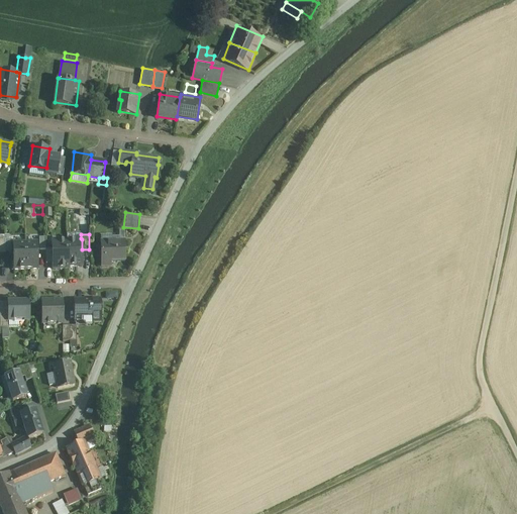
[(81,238),(68,239),(68,264),(82,264),(82,249),(82,239),(81,238)]
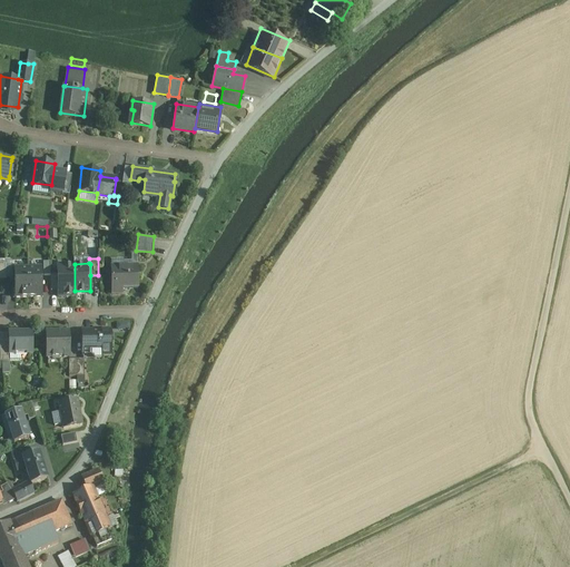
[(66,264),(62,269),(58,269),(58,273),(58,290),(58,294),(75,294),(75,291),(75,264),(66,264)]
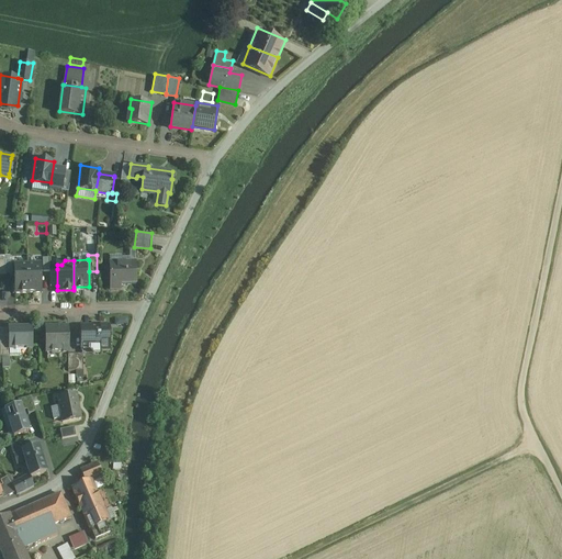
[(41,261),(27,263),(27,291),(41,290),(41,261)]
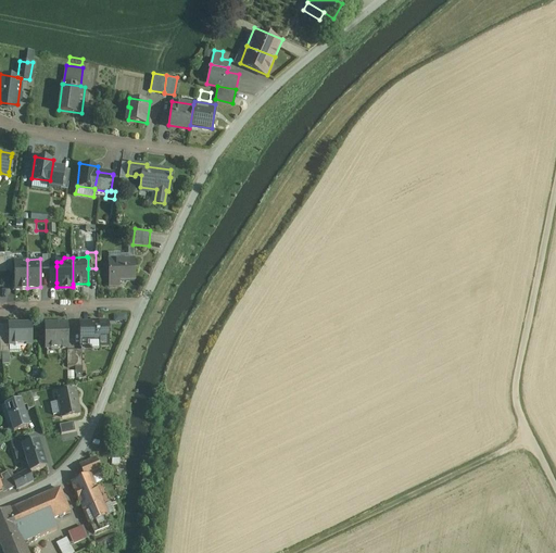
[(134,259),(109,259),(109,285),(119,285),(119,278),(135,278),(134,259)]
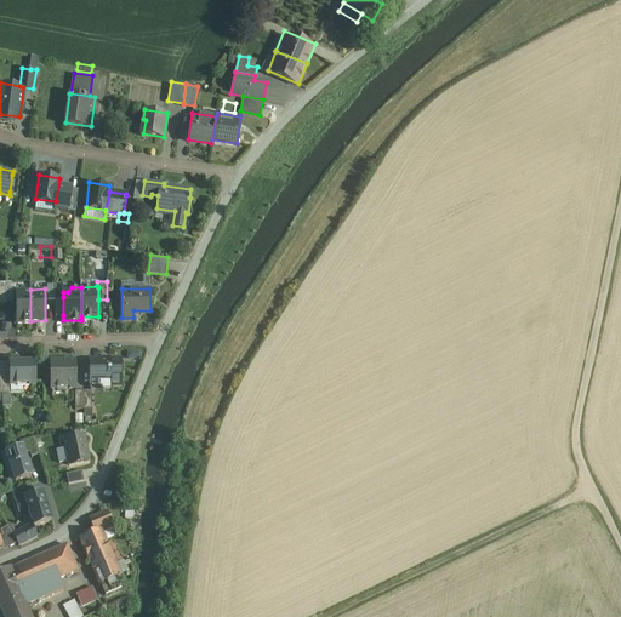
[(30,290),(16,290),(16,321),(30,321),(30,290)]
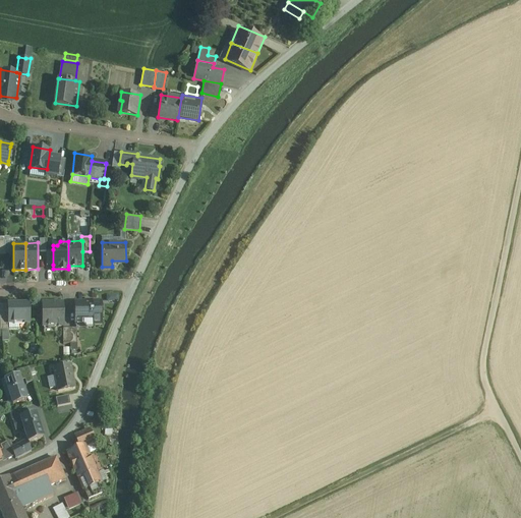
[(108,292),(108,299),(120,299),(120,291),(108,292)]
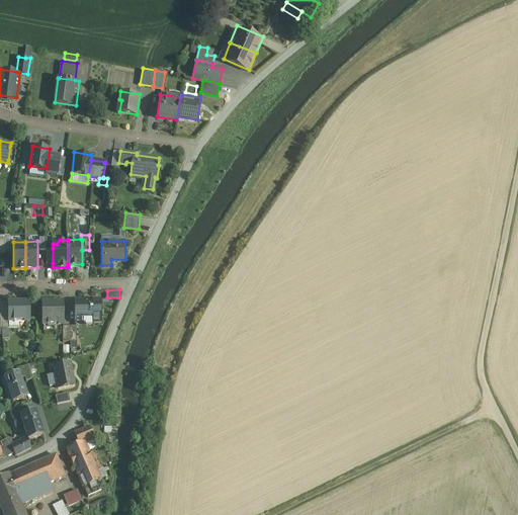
[(29,299),(8,301),(8,313),(8,319),(9,319),(29,319),(29,299)]
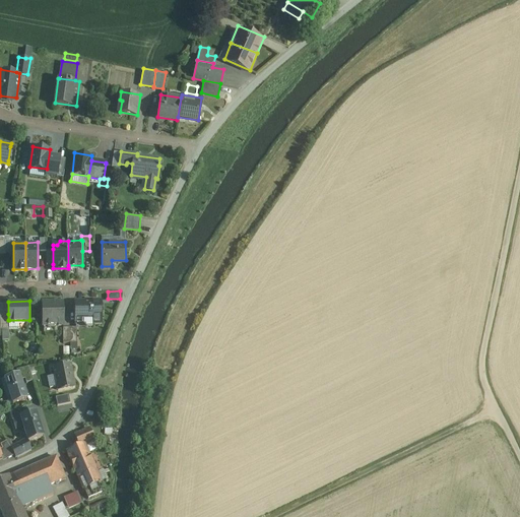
[(63,301),(42,301),(42,324),(64,324),(63,301)]
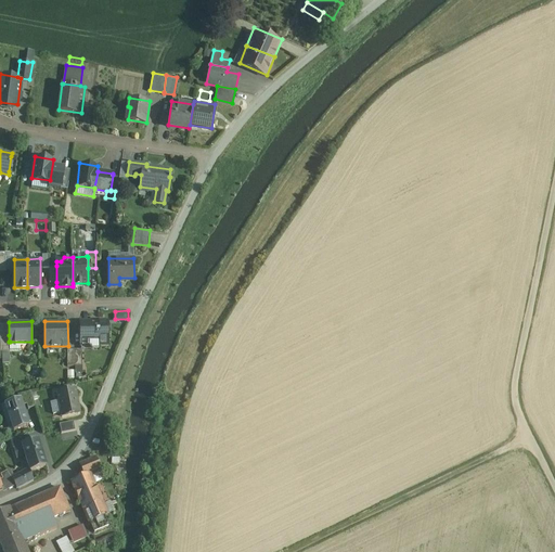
[(91,321),(80,321),(80,339),(98,339),(98,343),(107,343),(107,321),(91,321)]
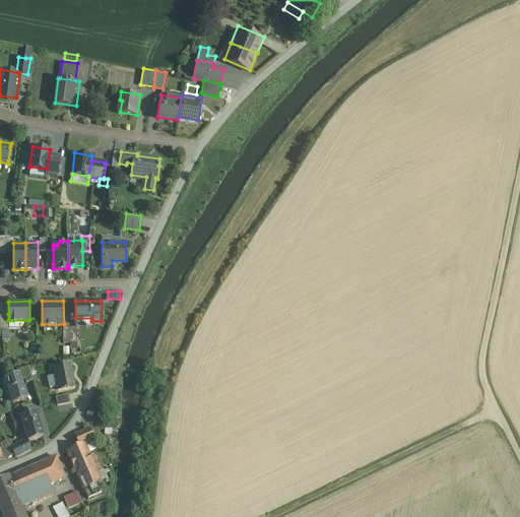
[(120,337),(114,357),(123,360),(129,340),(120,337)]
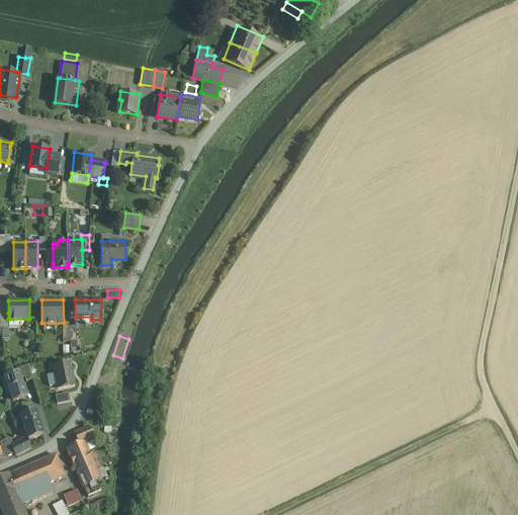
[(70,361),(53,364),(58,388),(75,383),(70,361)]
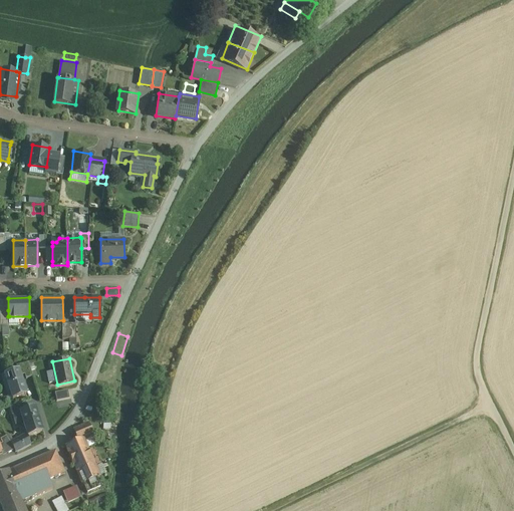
[(28,360),(16,363),(18,369),(20,374),(24,372),(26,376),(33,374),(28,360)]
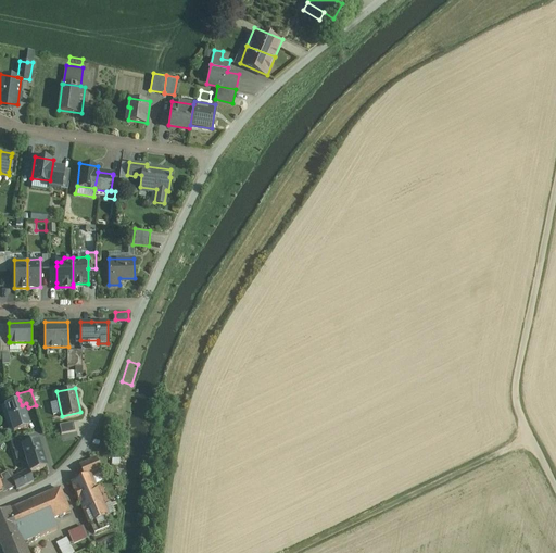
[(20,400),(2,405),(10,430),(28,425),(22,405),(20,400)]
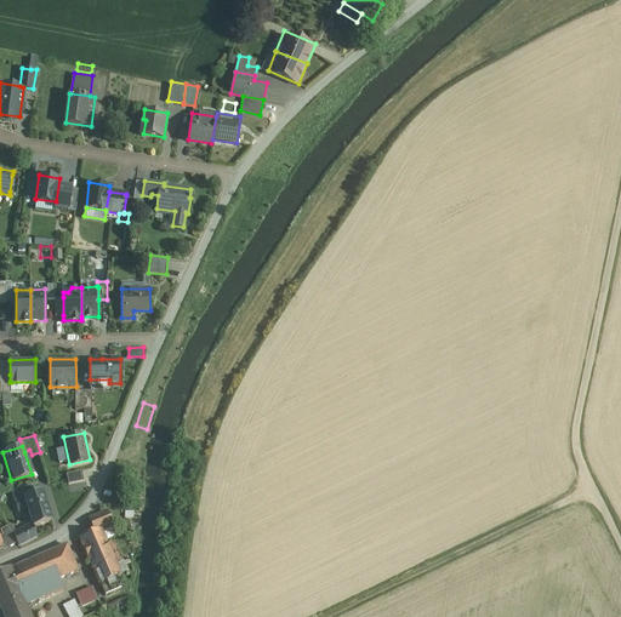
[(81,469),(66,472),(68,483),(84,479),(81,469)]
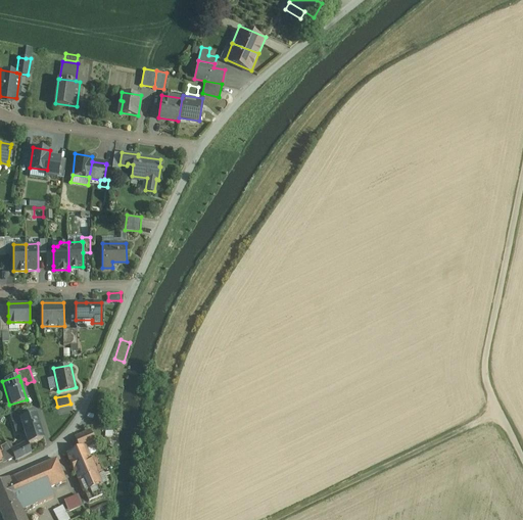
[(25,407),(10,411),(13,420),(20,418),(28,416),(25,407)]
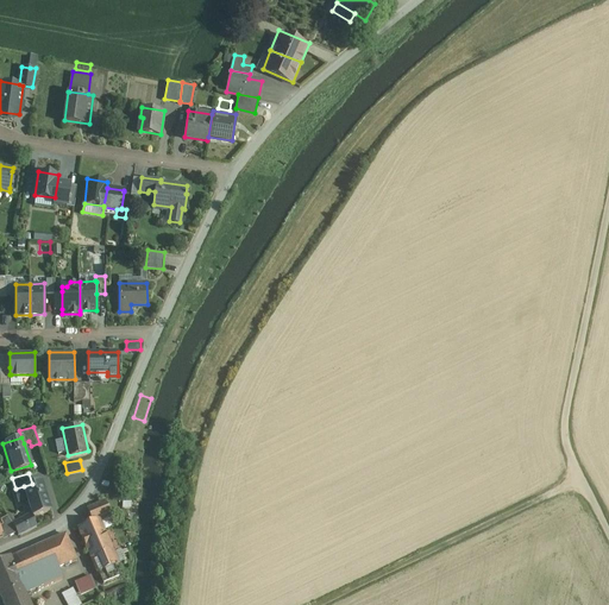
[(32,484),(24,486),(27,497),(32,512),(33,514),(50,509),(41,481),(32,484)]
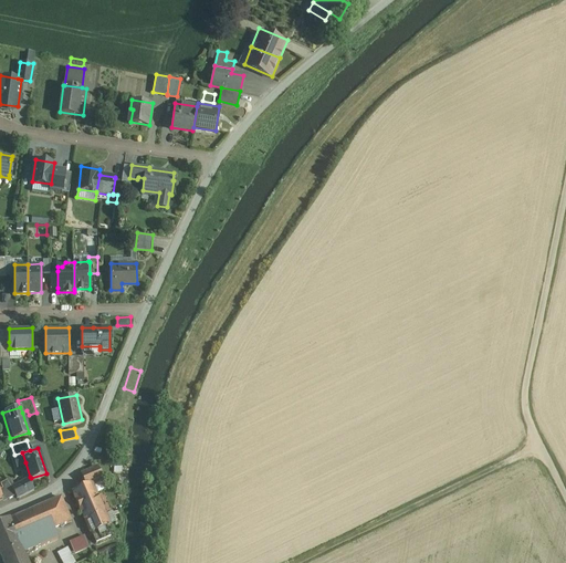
[(22,452),(14,455),(18,466),(25,462),(22,452)]
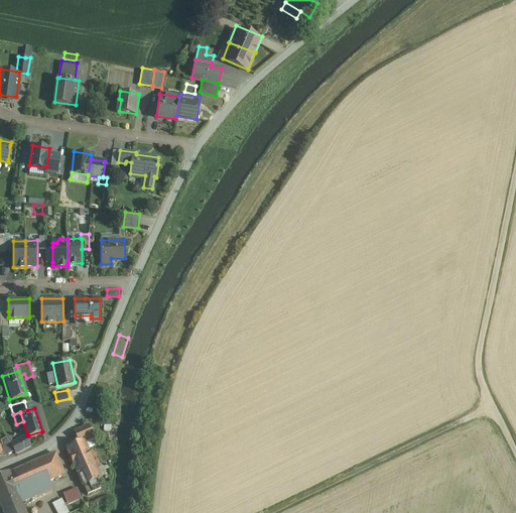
[(88,423),(74,428),(79,440),(84,438),(84,439),(93,435),(88,423)]
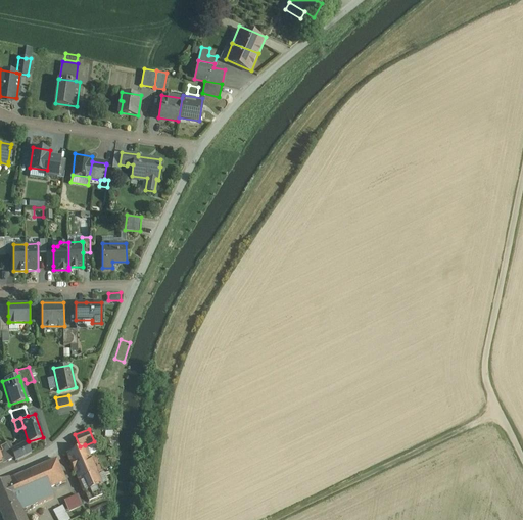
[(28,440),(20,443),(26,453),(31,450),(29,441),(28,440)]
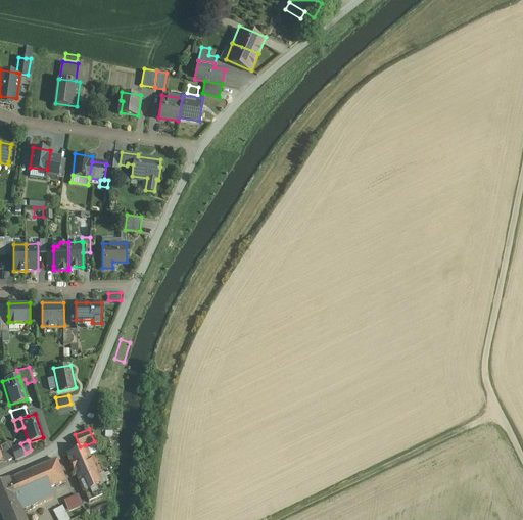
[(6,441),(0,444),(8,459),(14,456),(10,448),(8,445),(6,441)]
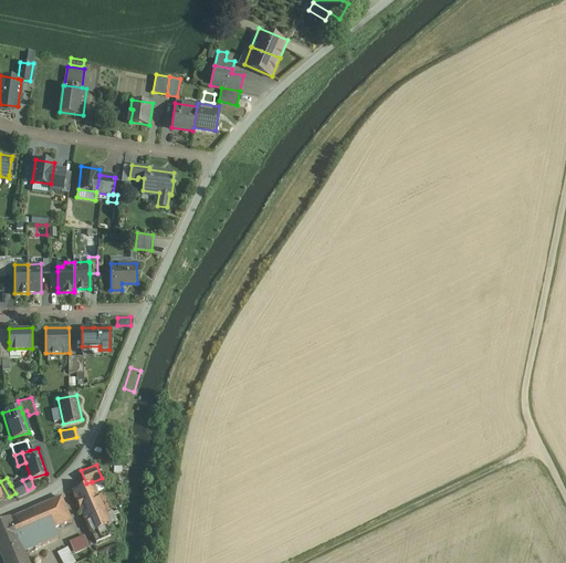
[(22,480),(11,486),(16,493),(17,496),(28,490),(22,480)]
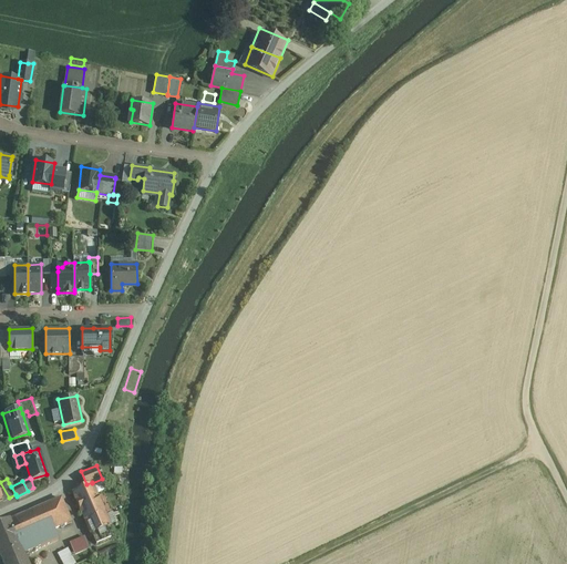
[(92,483),(92,482),(86,484),(73,490),(91,532),(106,525),(110,523),(92,483)]
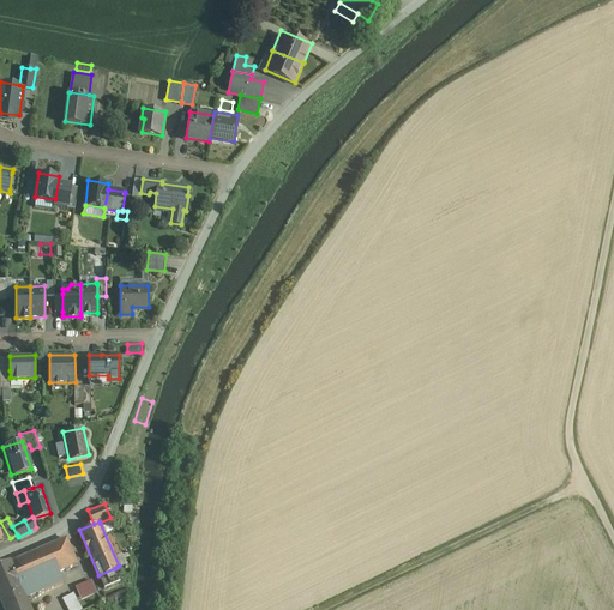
[(66,537),(4,563),(14,589),(58,571),(77,562),(66,537)]
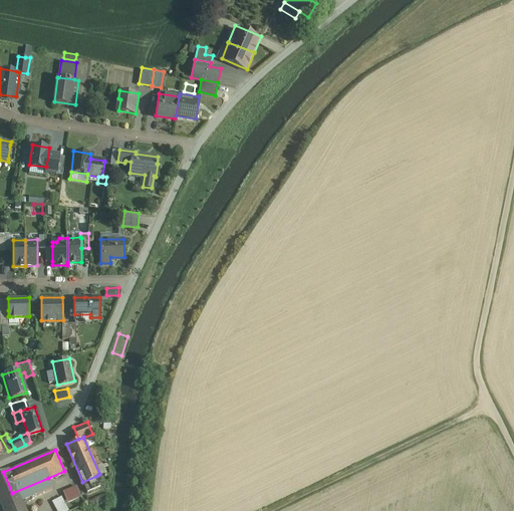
[(3,472),(0,473),(0,499),(4,508),(21,501),(52,487),(48,478),(12,493),(3,472)]
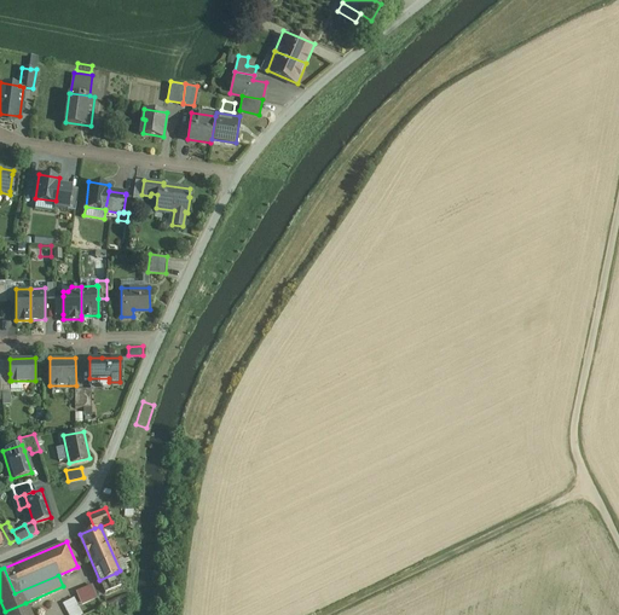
[(116,573),(100,579),(105,591),(121,584),(116,573)]
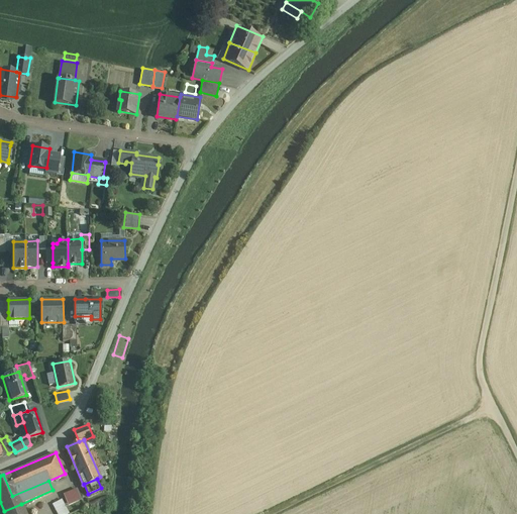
[(77,487),(64,493),(68,503),(76,500),(76,499),(81,497),(77,487)]
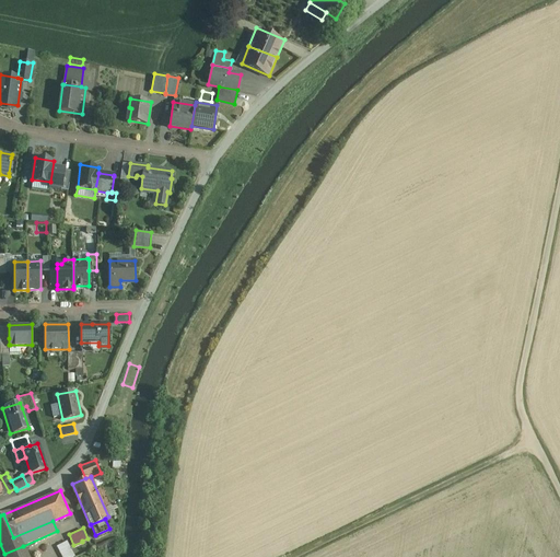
[(57,543),(63,556),(69,556),(76,554),(68,537),(57,543)]
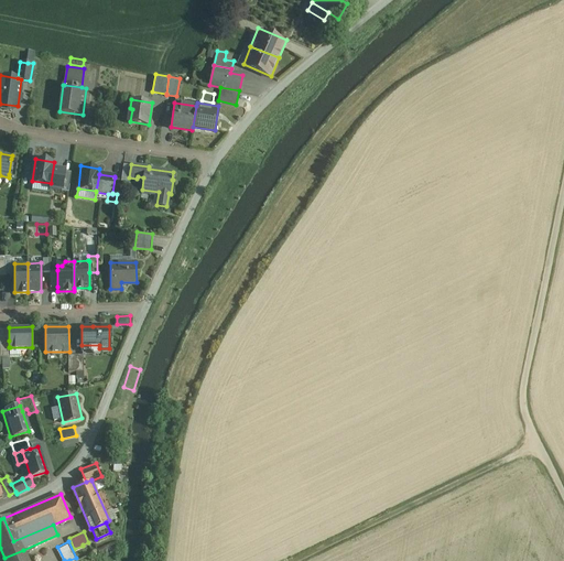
[(26,560),(23,550),(4,558),(6,560),(26,560)]
